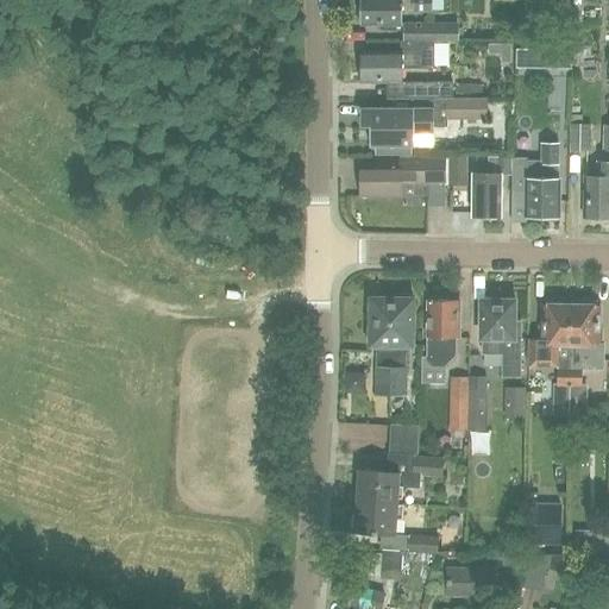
[(394,26),(402,26),(402,13),(432,13),(432,0),(362,0),(362,26),(383,26),(383,31),(394,31),(394,26)]
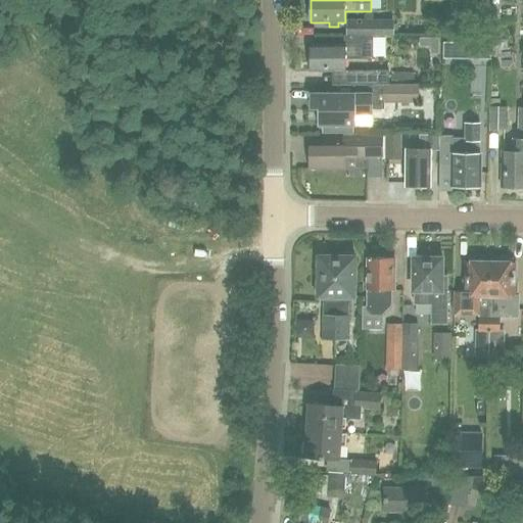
[(373,0),(374,11),(386,9),(385,0),(373,0)]
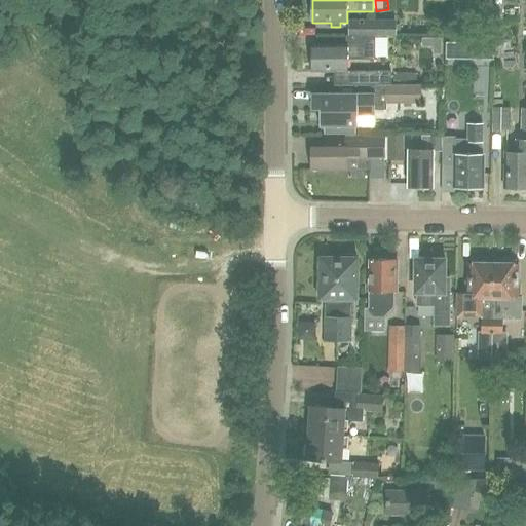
[(396,36),(396,21),(348,21),(348,36),(396,36)]
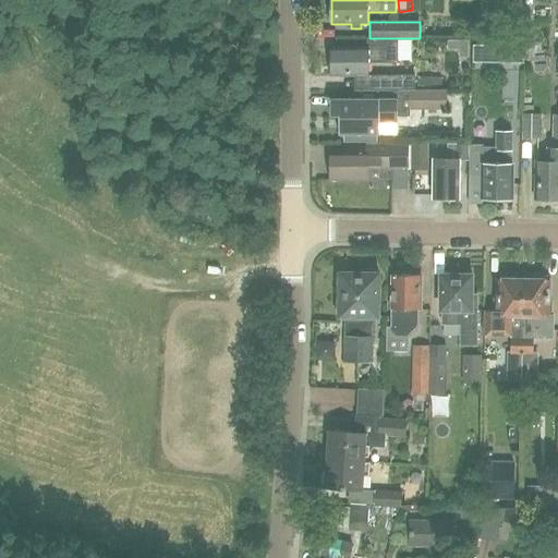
[(331,77),(368,76),(368,64),(398,64),(398,38),(366,39),(366,48),(331,49),(331,77)]
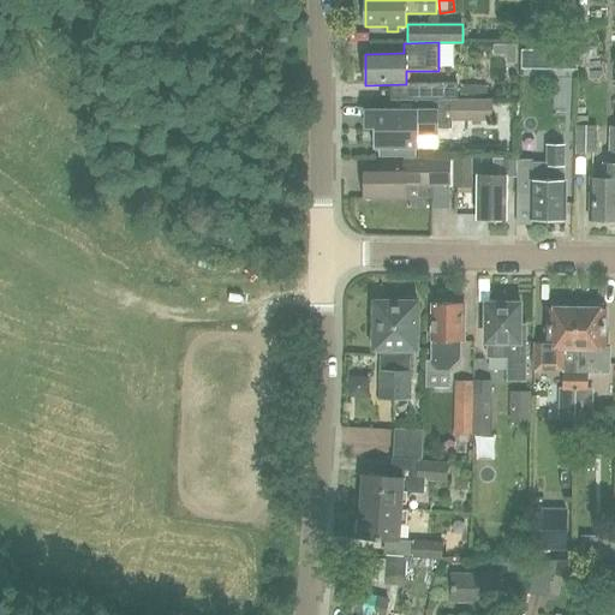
[(536,70),(536,51),(523,51),(521,70),(536,70)]
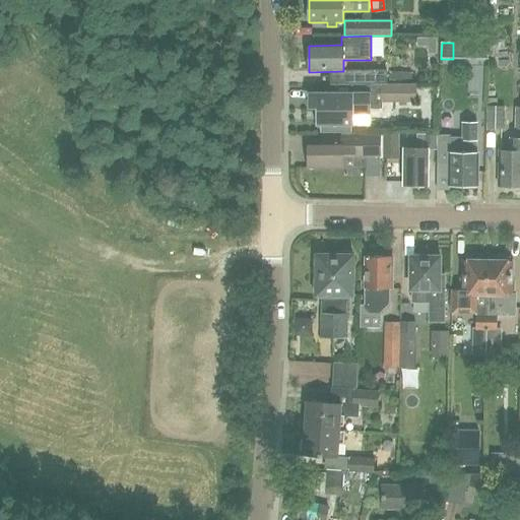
[(387,102),(415,102),(415,84),(387,84),(387,102)]
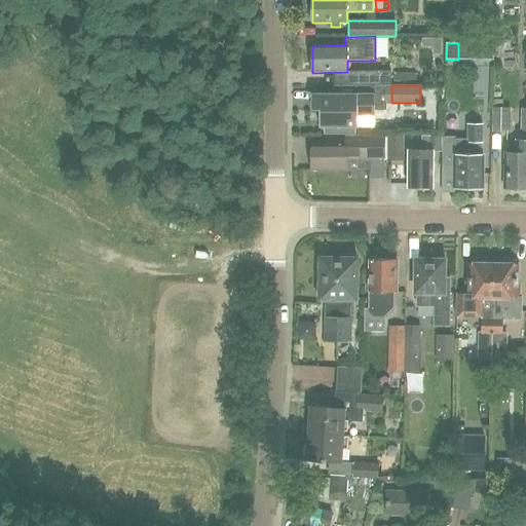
[(357,128),(375,127),(374,95),(312,95),(312,110),(322,110),(322,128),(326,128),(326,135),(357,135),(357,128)]
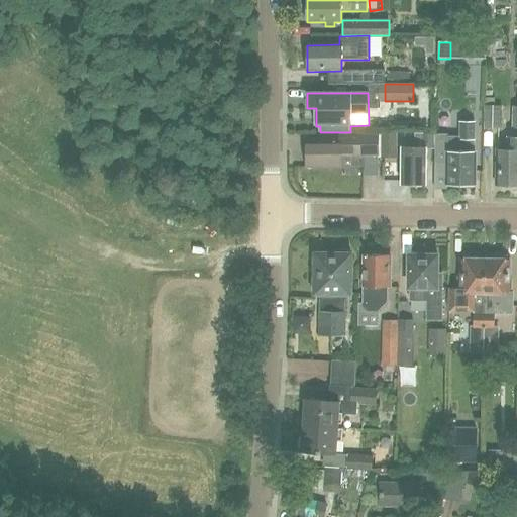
[(501,129),(501,118),(501,106),(484,106),(484,128),(501,129)]
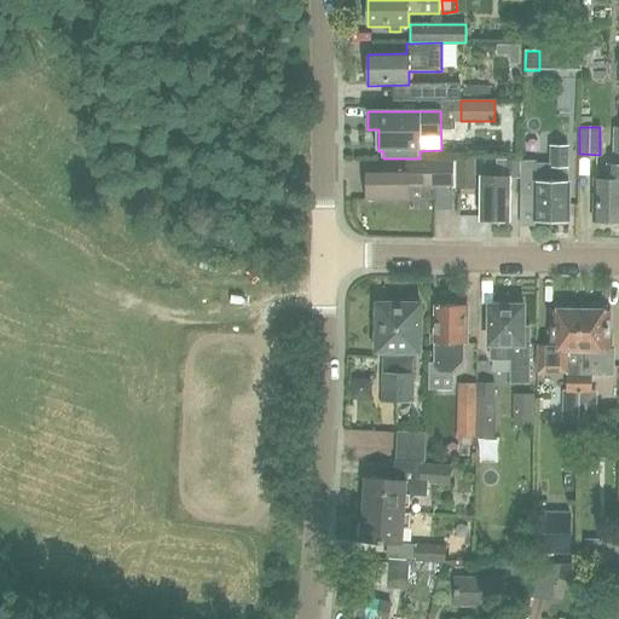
[(551,148),(551,163),(536,163),(536,183),(536,221),(567,223),(568,148),(551,148)]
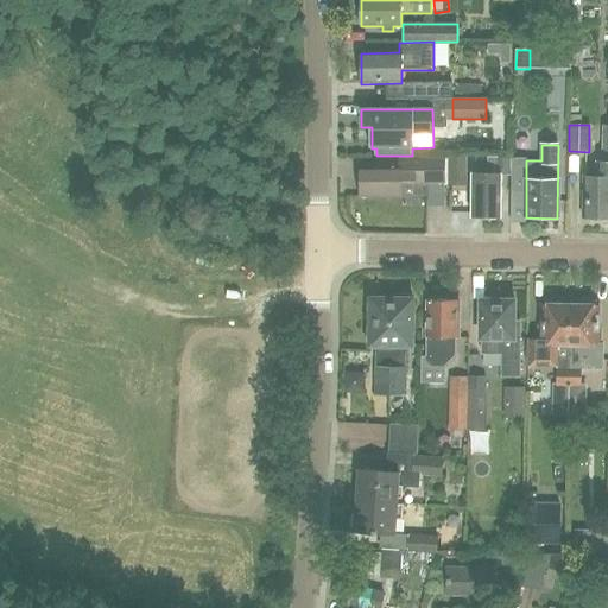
[(467,188),(467,157),(447,157),(447,187),(467,188)]
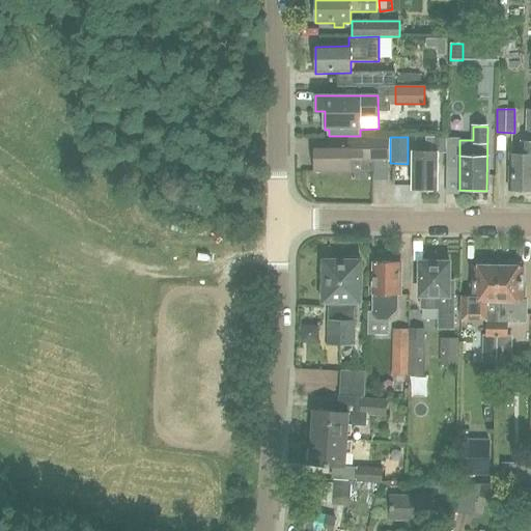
[(431,137),(431,152),(446,152),(446,137),(431,137)]
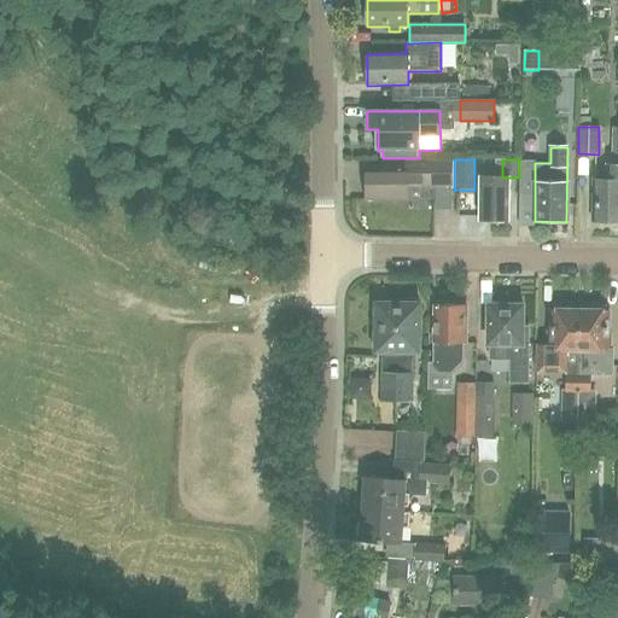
[(519,178),(519,182),(535,182),(535,163),(535,161),(519,159),(519,178)]
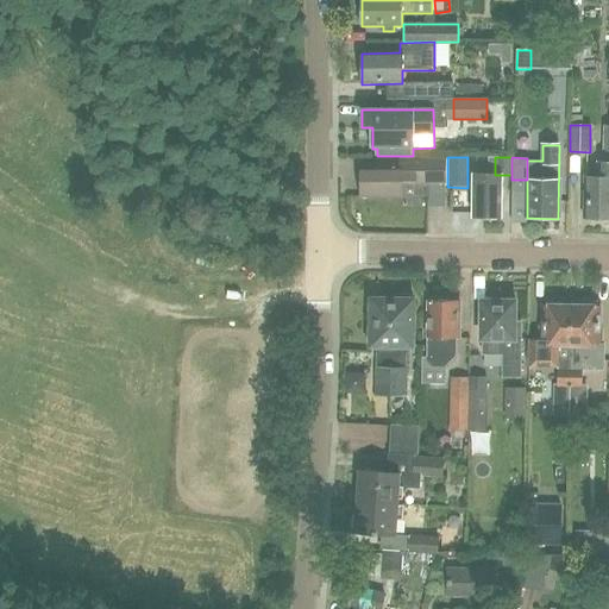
[(360,198),(402,198),(402,184),(444,183),(444,159),(401,159),(401,165),(362,165),(360,198)]
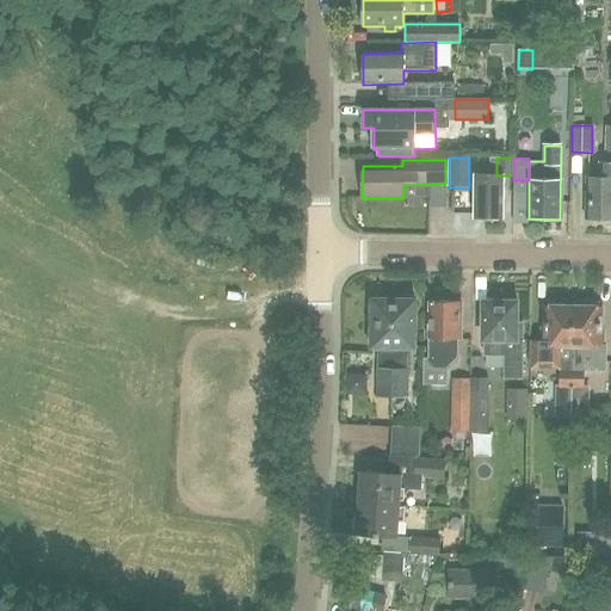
[(610,218),(610,164),(603,165),(603,179),(586,178),(586,220),(610,218)]
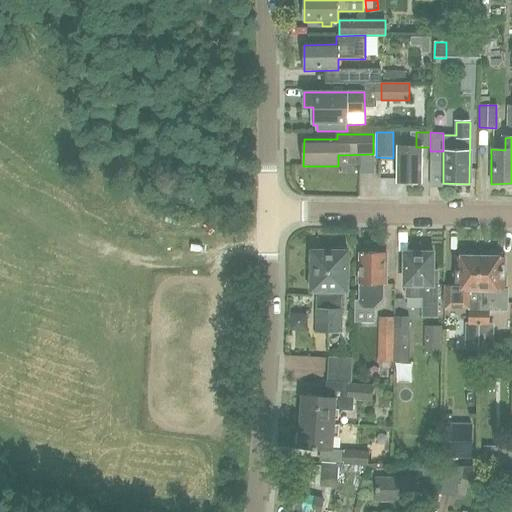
[(421,183),(421,148),(398,148),(397,183),(421,183)]
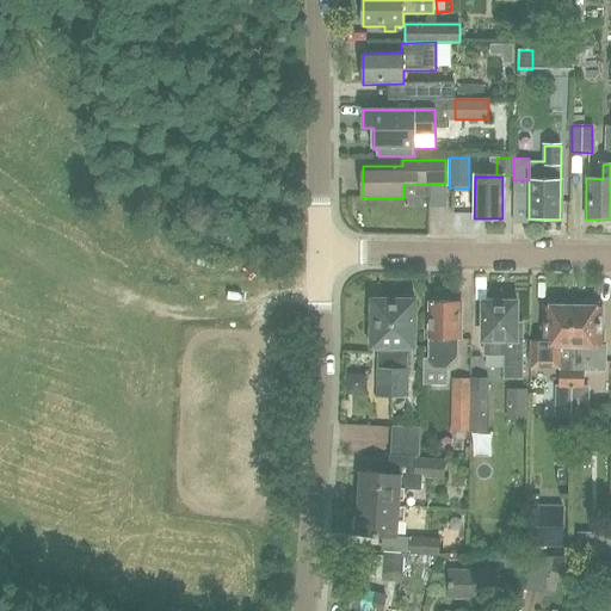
[(501,303),(498,297),(489,297),(487,303),(483,302),(482,341),(485,341),(485,356),(504,357),(504,380),(522,380),(523,325),(516,323),(516,303),(501,303)]
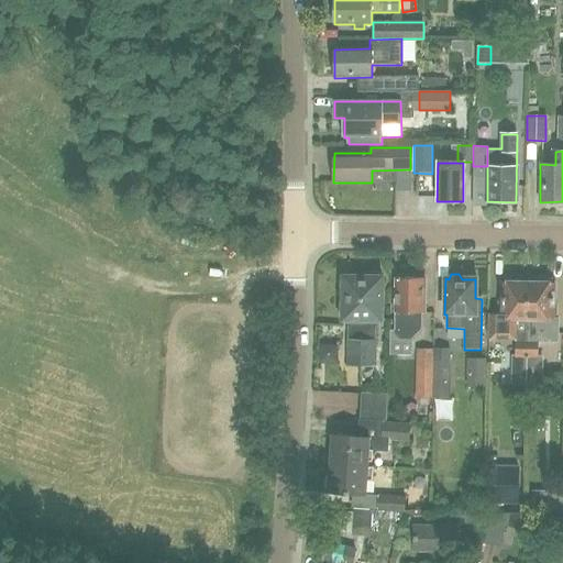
[(355,293),(355,278),(343,277),(342,320),(355,320),(355,328),(349,328),(349,340),(348,340),(346,365),(362,366),(362,300),(360,300),(360,293),(355,293)]
